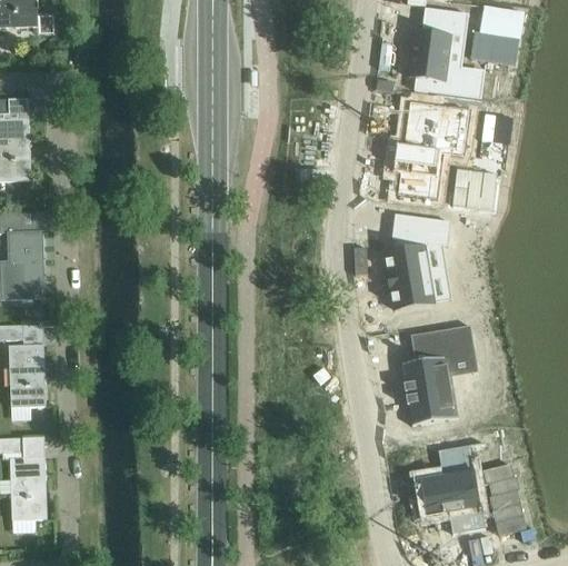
[(0,27),(37,26),(36,0),(0,0),(0,27)]
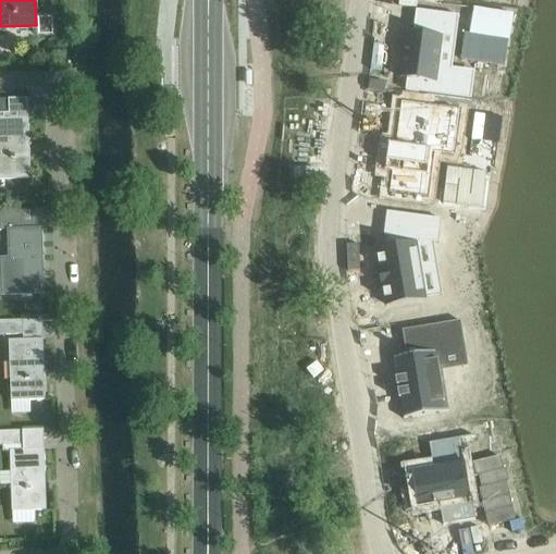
[(484,7),(476,72),(502,75),(510,10),(484,7)]
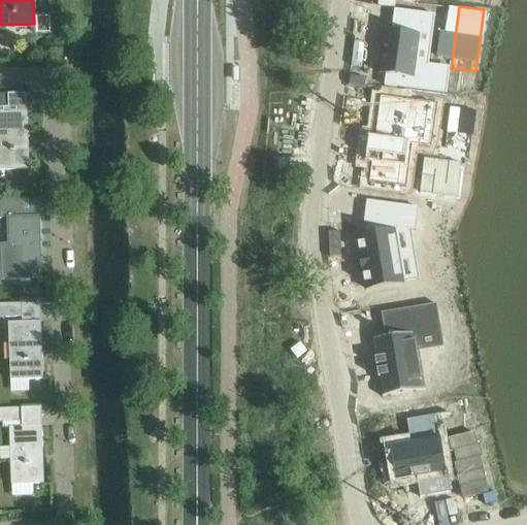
[(384,29),(379,70),(385,71),(384,83),(442,91),(445,71),(407,66),(407,60),(413,61),(418,29),(429,31),(431,12),(399,8),(397,31),(384,29)]
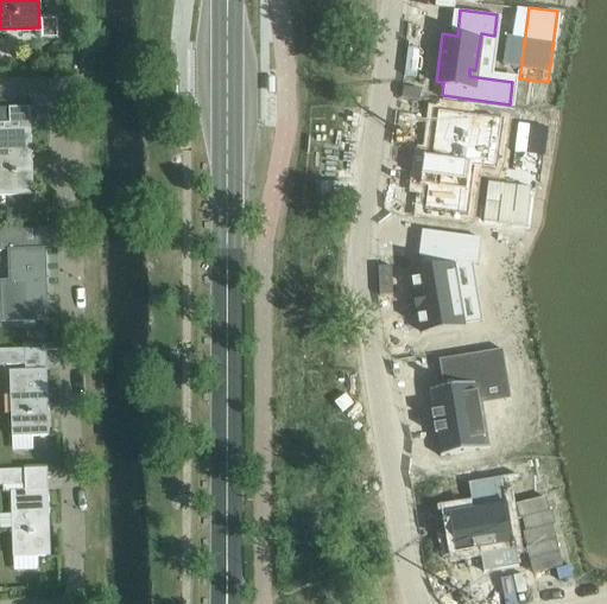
[(421,153),(417,183),(425,184),(422,205),(462,211),(472,141),(495,144),(499,116),(460,110),(456,139),(431,135),(429,154),(421,153)]
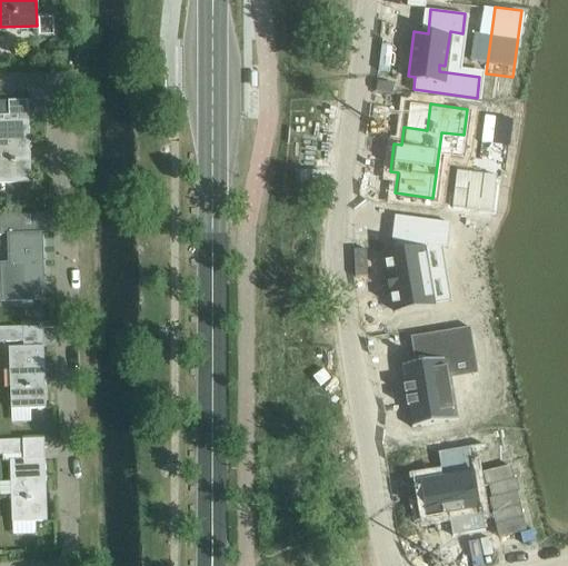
[(0,180),(30,179),(28,118),(0,119),(0,180)]
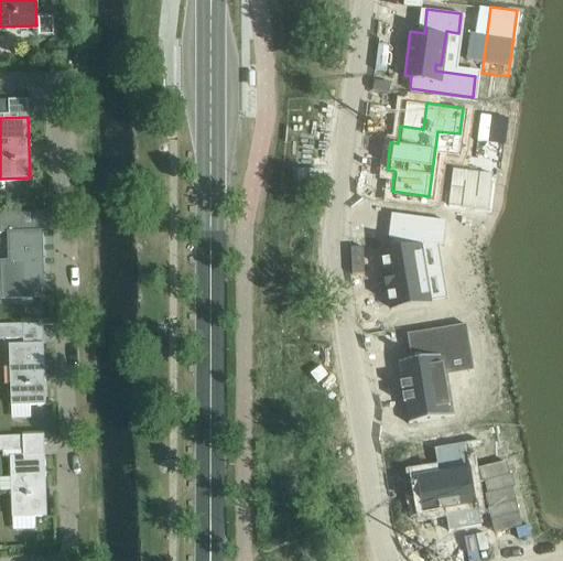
[(21,209),(0,209),(0,230),(0,224),(21,224),(21,209)]
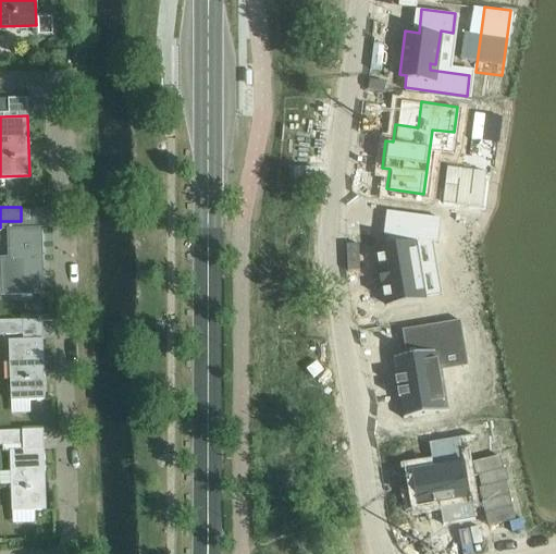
[(384,246),(375,247),(380,268),(378,268),(378,270),(380,270),(382,280),(380,280),(380,282),(382,281),(385,302),(424,295),(415,242),(419,241),(419,238),(432,239),(437,241),(441,217),(386,209),(383,233),(386,233),(384,246)]
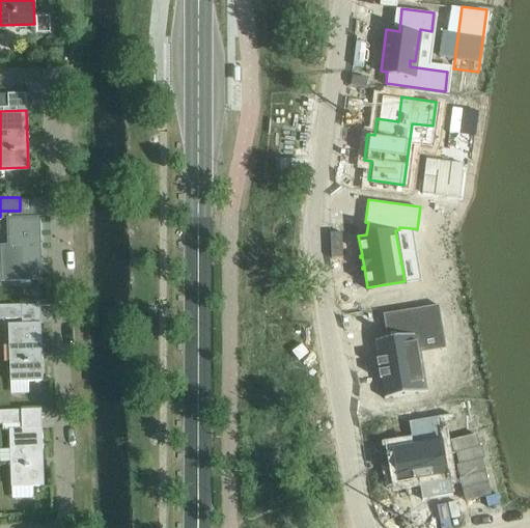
[(30,277),(31,277),(40,277),(38,216),(6,217),(8,278),(24,278),(24,280),(30,279),(30,277)]
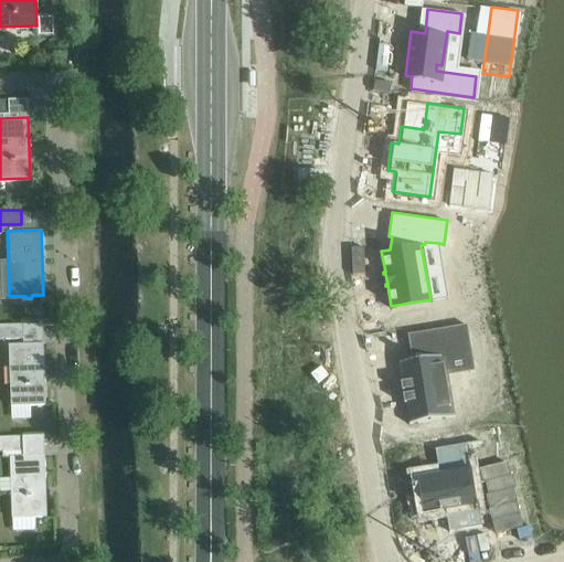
[(402,381),(401,381),(404,402),(405,401),(408,422),(455,414),(454,412),(450,413),(440,356),(467,351),(463,325),(467,325),(466,322),(412,331),(416,358),(417,368),(401,370),(402,375),(401,375),(402,381)]
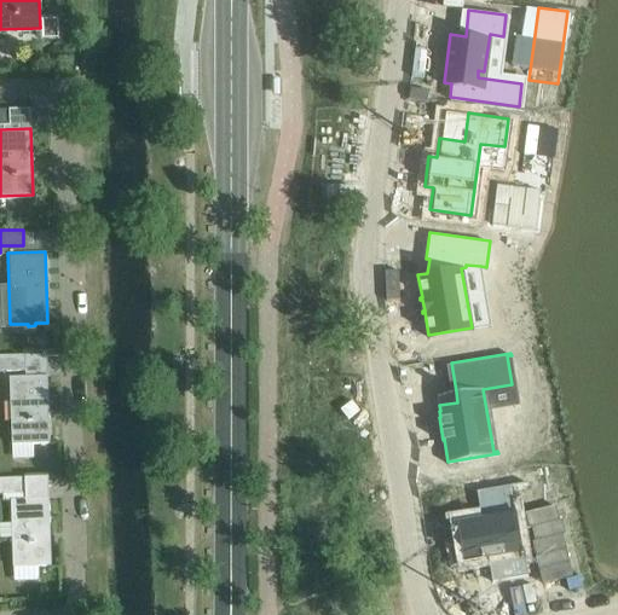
[(0,370),(24,369),(24,354),(0,354),(0,370)]
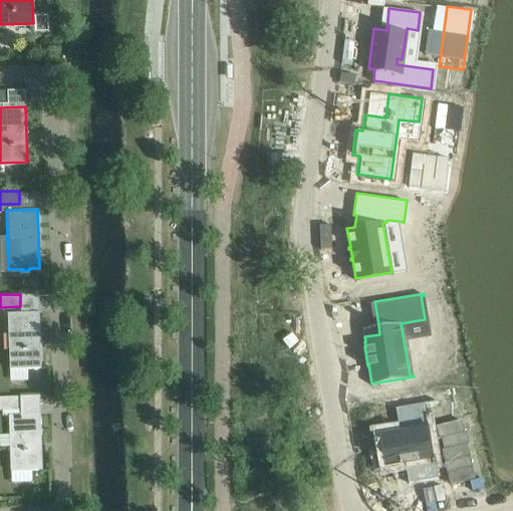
[(38,310),(18,311),(7,311),(9,367),(40,366),(38,310)]
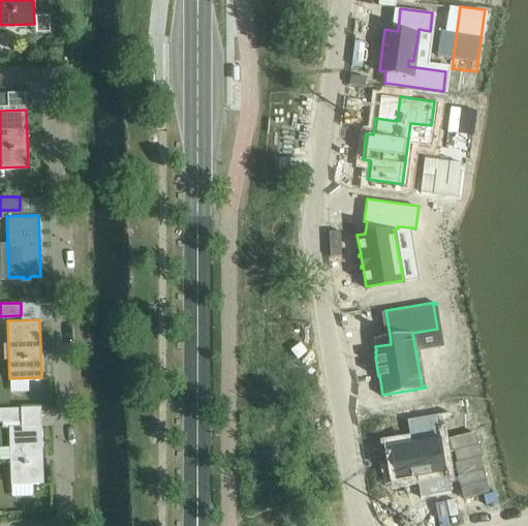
[(22,406),(0,406),(0,420),(22,420),(22,406)]
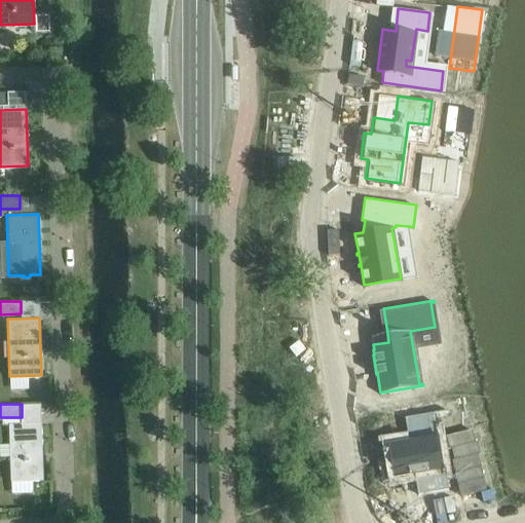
[(411,439),(389,442),(395,476),(417,472),(420,492),(446,488),(433,411),(408,415),(411,439)]
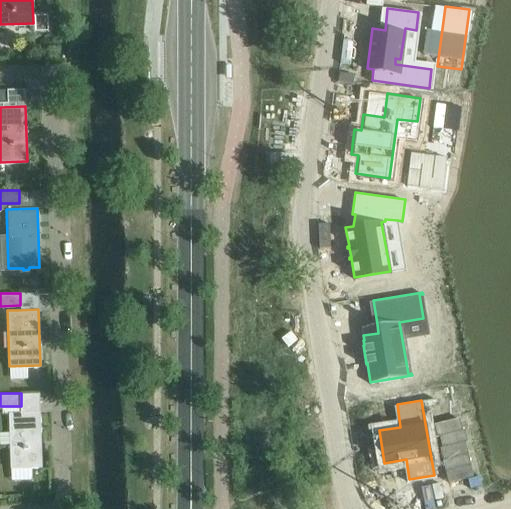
[(9,412),(10,447),(10,467),(41,466),(40,411),(9,412)]
